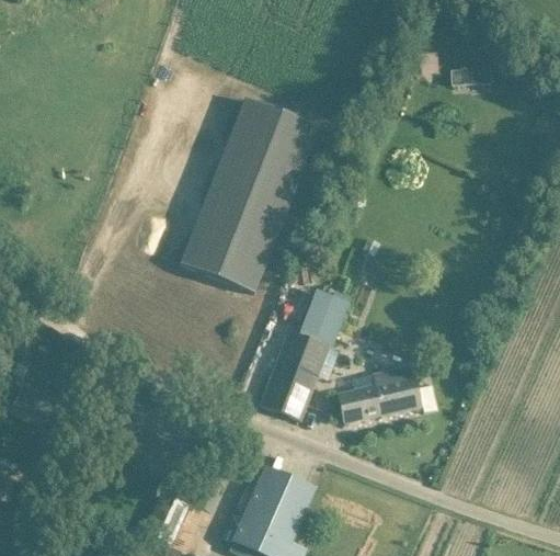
[(430,113),(436,94),(424,90),(418,109),(430,113)]
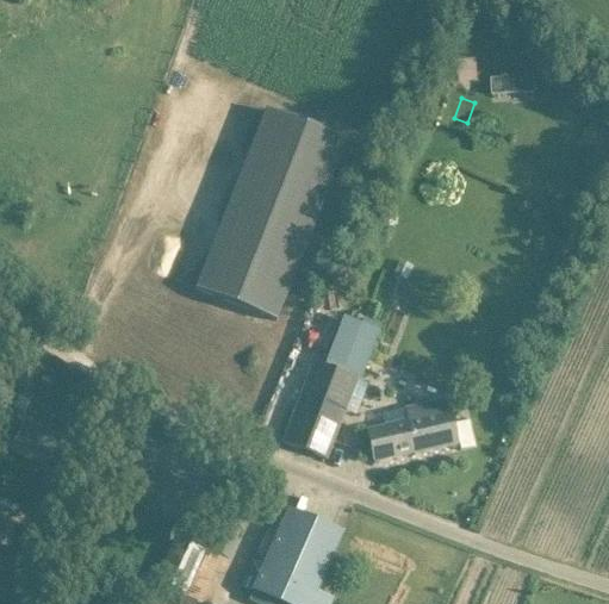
[(348,137),(267,106),(197,285),(278,317),(348,137)]
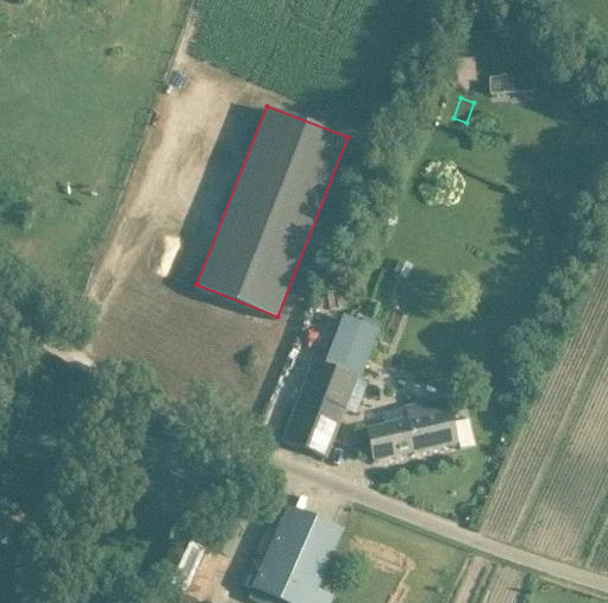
[(358,375),(314,357),(283,438),(327,454),(358,375)]
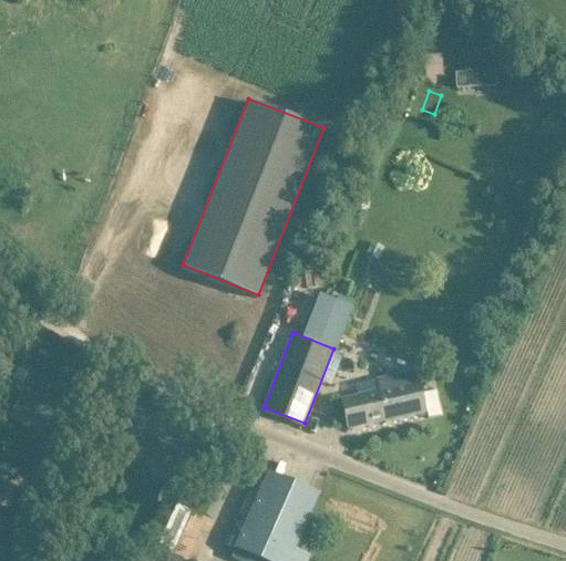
[(380,388),(342,396),(349,425),(387,416),(387,418),(426,408),(418,367),(378,376),(380,388)]
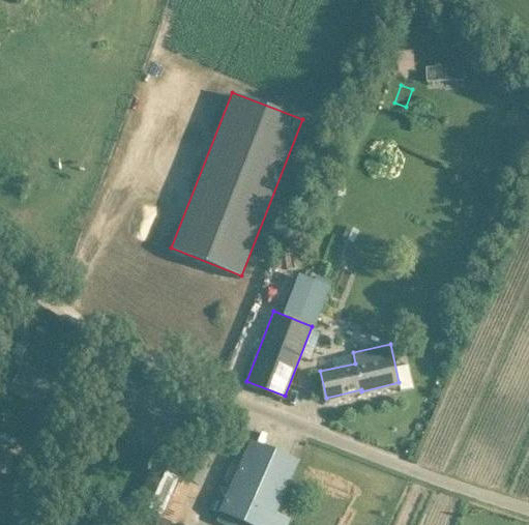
[(57,378),(23,361),(13,380),(49,397),(57,378)]
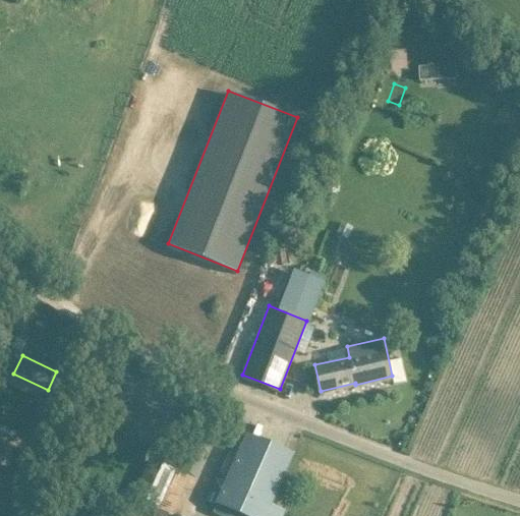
[(0,390),(0,413),(9,394),(0,390)]
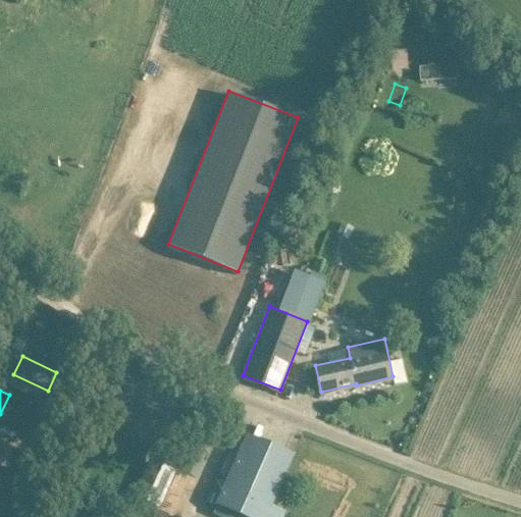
[(271,505),(294,454),(248,433),(218,502),(253,516),(281,516),(284,510),(271,505)]
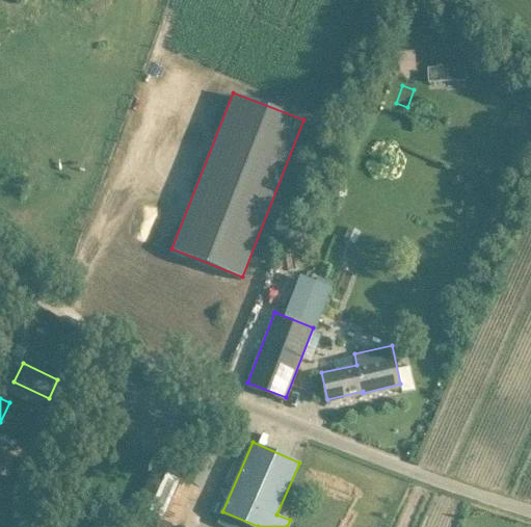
[(153,467),(138,502),(163,512),(178,478),(153,467)]
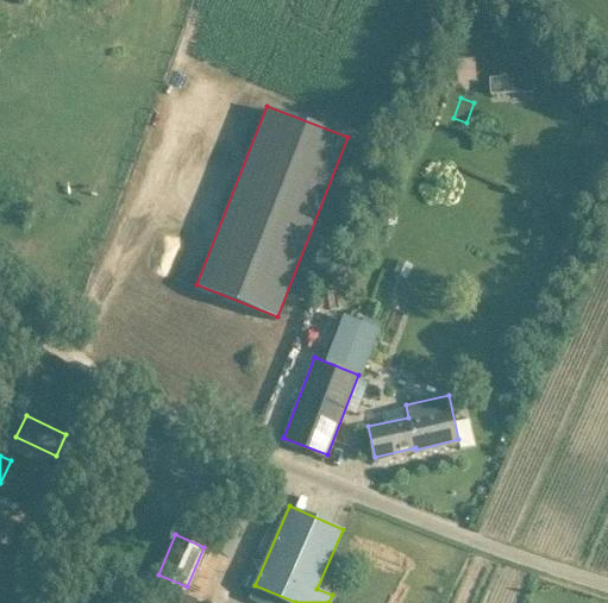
[(183,590),(180,600),(187,602),(194,602),(198,596),(183,590)]
